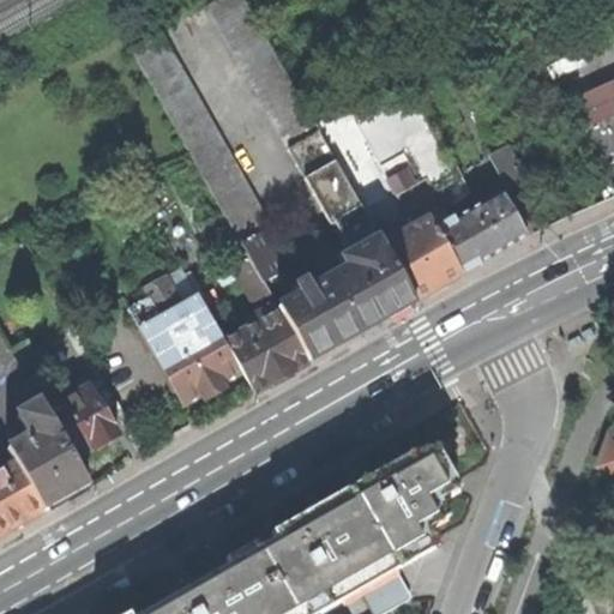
[(391,315),(415,302),(313,120),(245,0),(215,0),(209,4),(331,224),(336,222),(353,253),(343,259),(348,269),(332,278),(362,332),(391,315)]
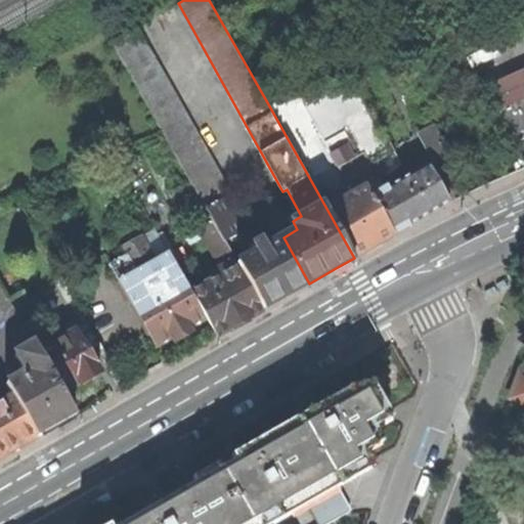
[(285,298),(309,284),(284,237),(279,229),(252,244),(244,228),(238,231),(221,201),(231,194),(137,26),(112,40),(211,216),(263,309),(285,298)]
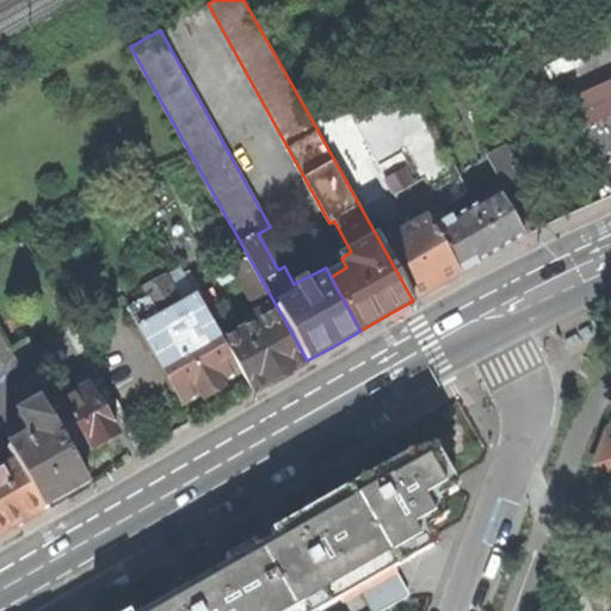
[(610,80),(560,104),(591,168),(610,159),(610,80)]
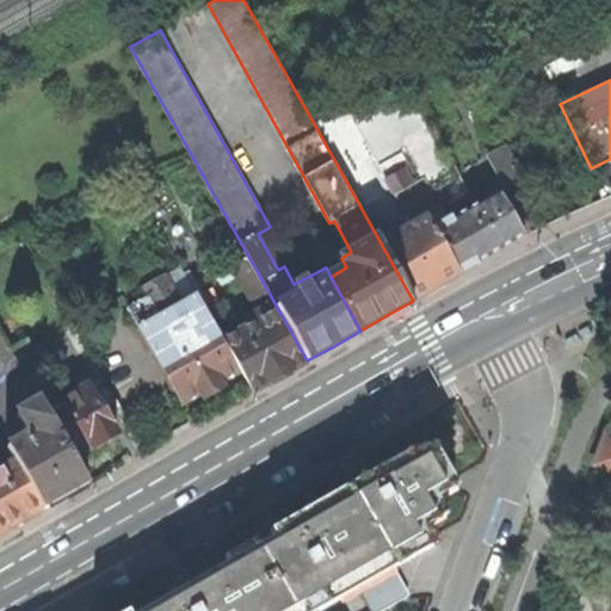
[(437,287),(460,275),(433,228),(429,218),(407,230),(341,113),(312,119),(413,301),(437,287)]
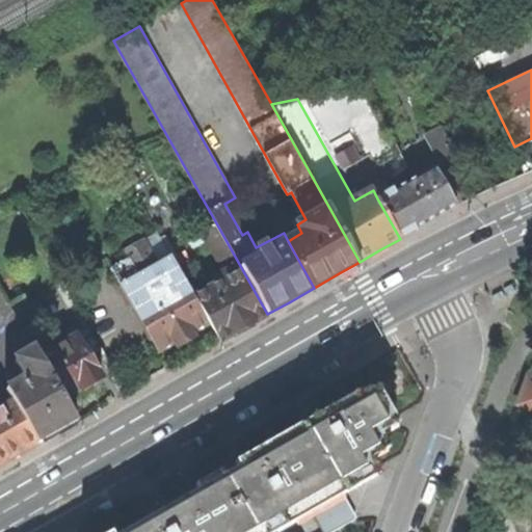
[(440,163),(453,155),(439,129),(425,136),(440,163)]
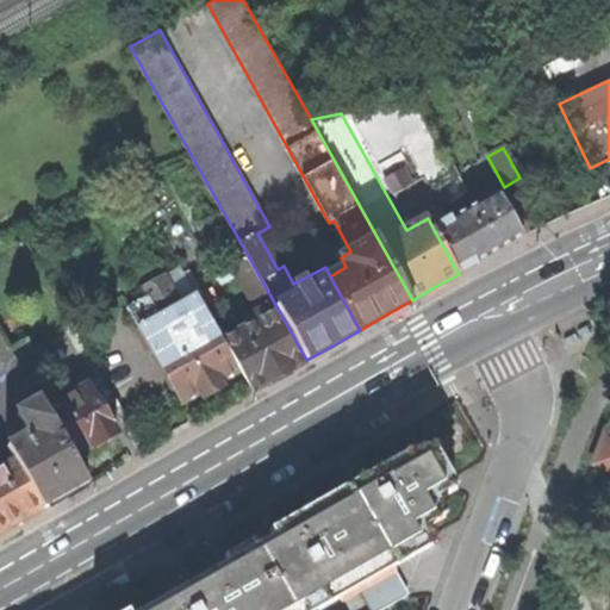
[(523,237),(497,191),(433,228),(459,274),(496,253),(523,237)]
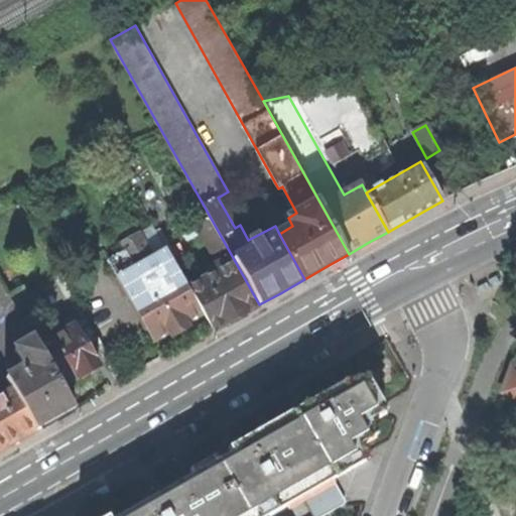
[(235,318),(259,304),(208,213),(195,221),(220,264),(211,269),(213,275),(189,288),(204,313),(214,331),(235,318)]
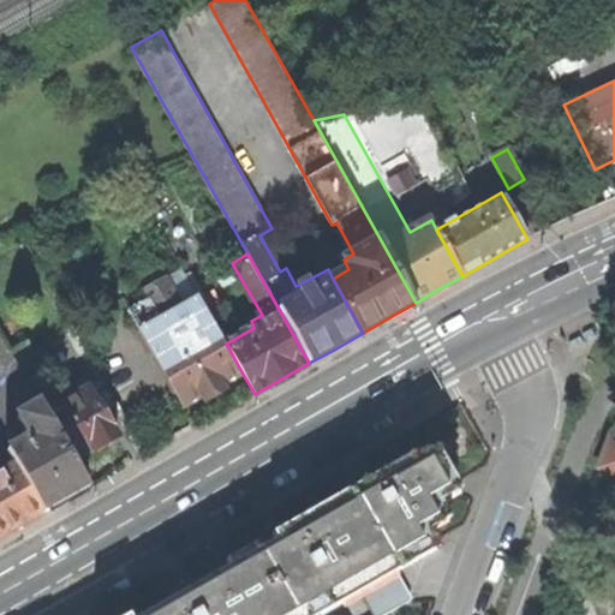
[(184,269),(168,278),(184,306),(199,297),(184,269)]
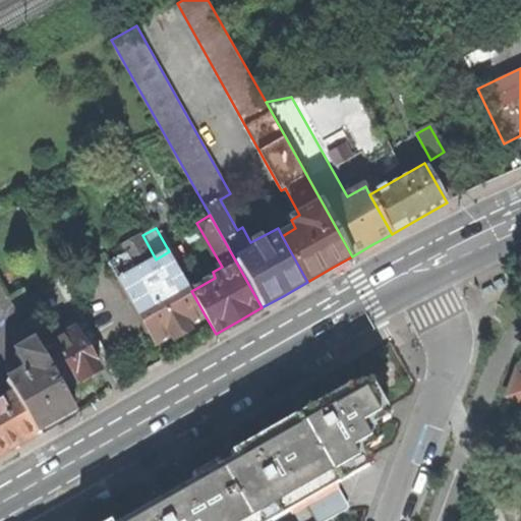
[(189,326),(206,316),(191,291),(169,251),(156,259),(142,235),(122,246),(128,256),(112,266),(157,344),(173,335),(175,340),(184,335),(192,331),(189,326)]
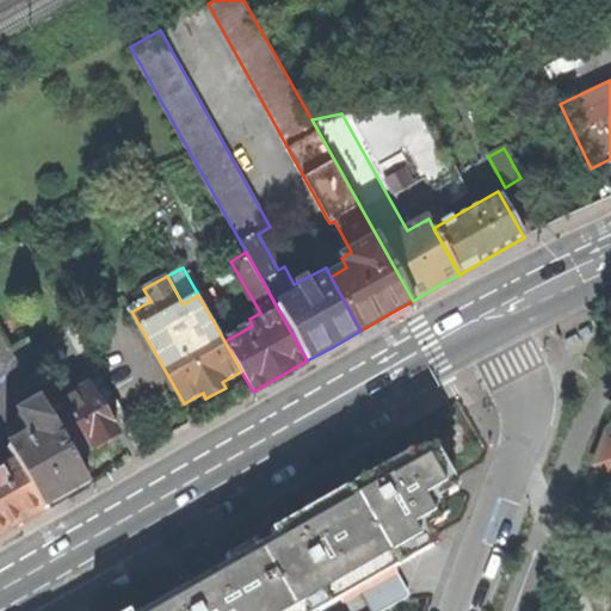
[(0,380),(0,381),(13,351),(12,350),(0,329),(0,380)]
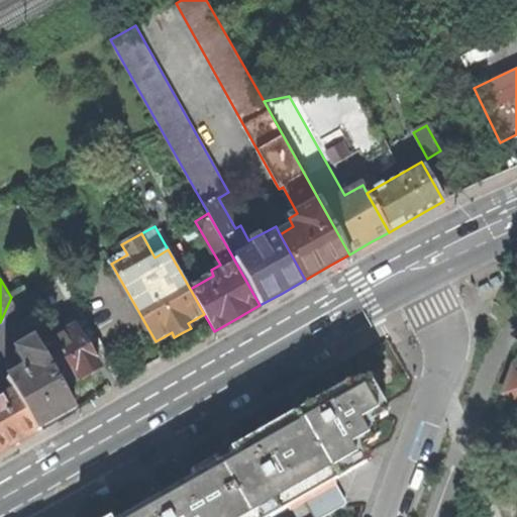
[(11,297),(26,325),(39,318),(22,289),(10,296),(11,297)]
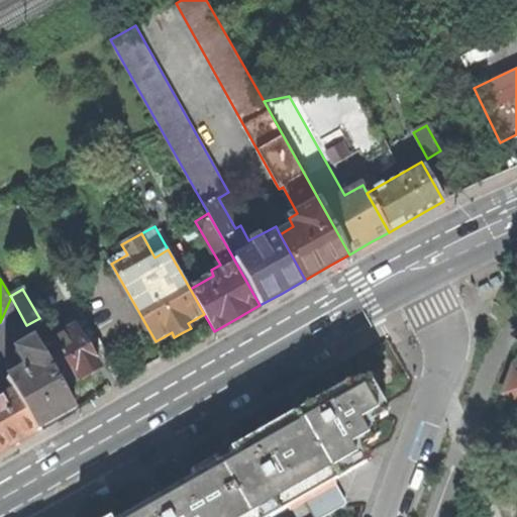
[(87,376),(99,370),(74,327),(39,347),(64,389),(87,376)]
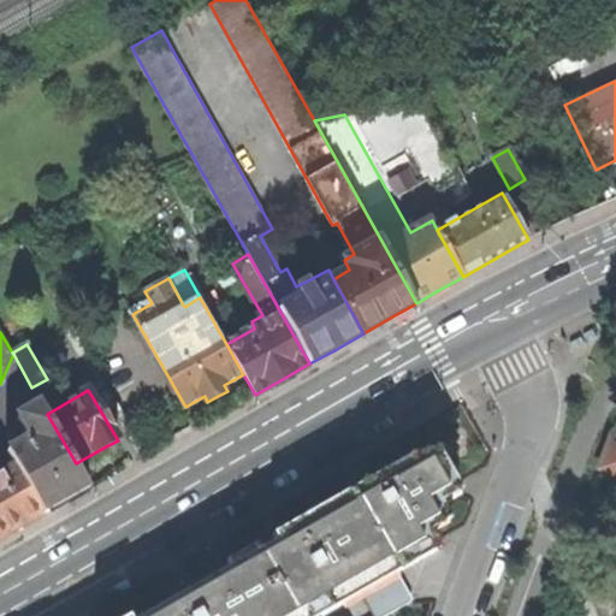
[(90,489),(76,463),(47,414),(42,406),(19,419),(31,440),(28,442),(30,445),(10,456),(15,466),(43,516),(67,502),(90,489)]
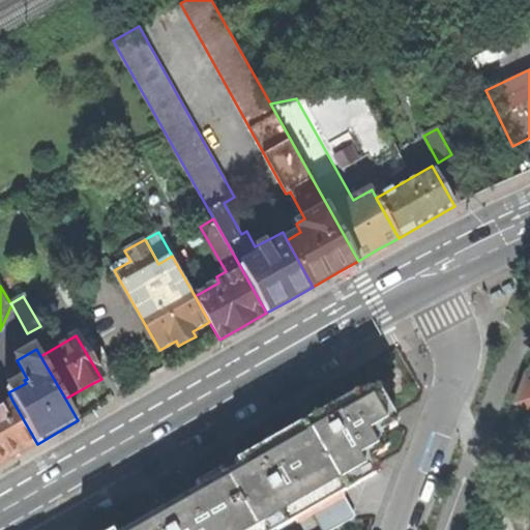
[(516,403),(529,407),(529,378),(525,376),(516,403)]
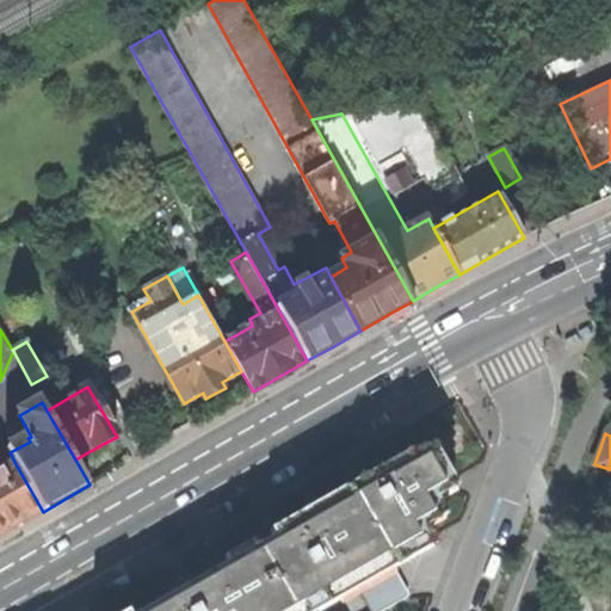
[(381,565),(429,538),(419,522),(439,510),(430,492),(450,480),(430,446),(376,477),(335,500),(381,565)]
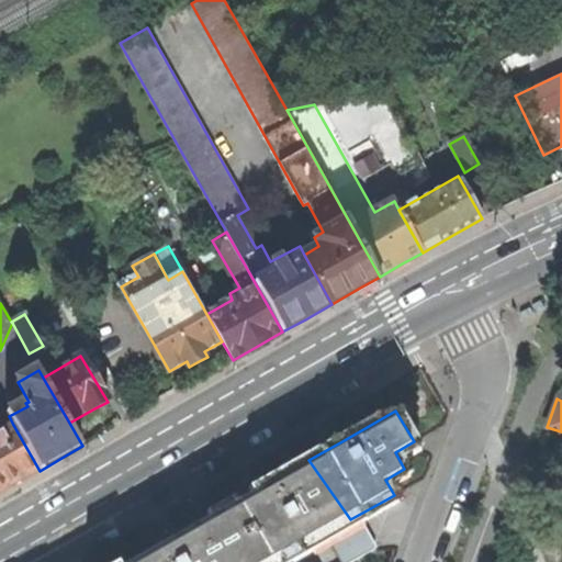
[(0,493),(4,491),(40,471),(13,425),(0,433),(0,493)]
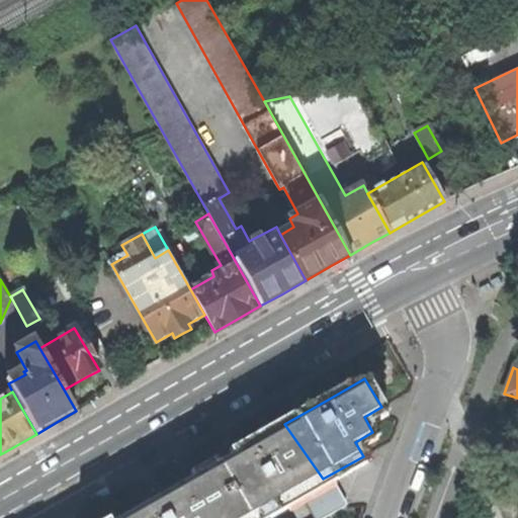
[(253,517),(323,479),(284,424),(244,447),(144,505),(119,517),(253,517)]
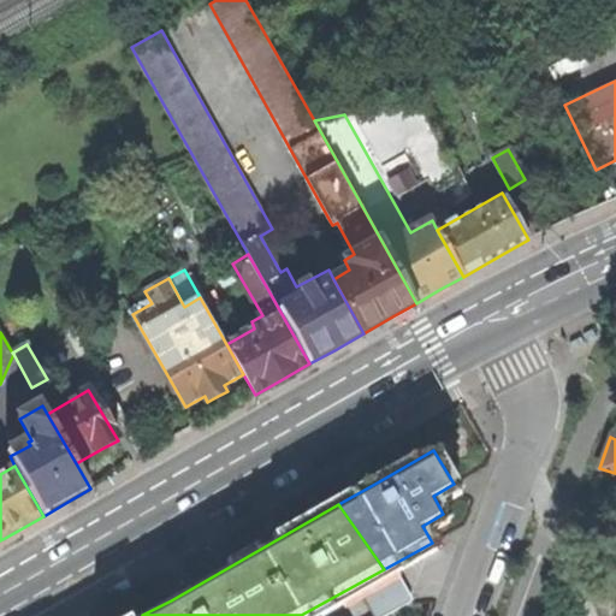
[(107,593),(112,602),(130,593),(134,591),(131,585),(130,581),(107,593)]
